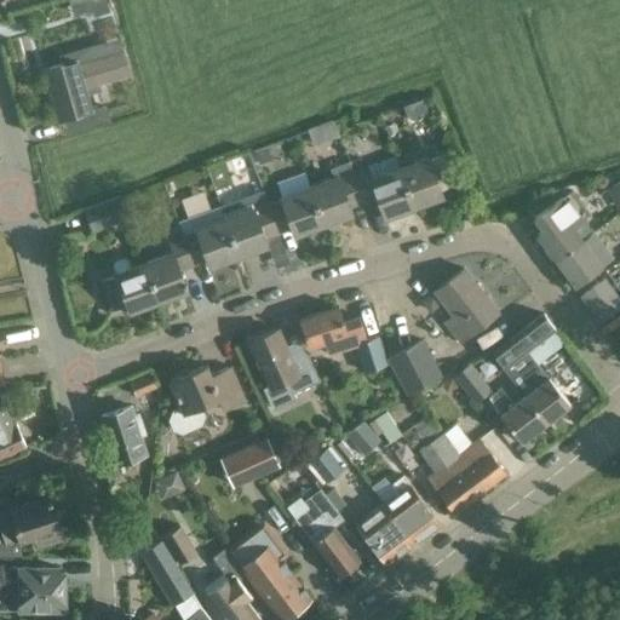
[(130,74),(122,51),(79,64),(76,59),(44,69),(58,120),(85,113),(89,126),(109,121),(104,107),(92,110),(87,93),(99,90),(98,84),(130,74)]
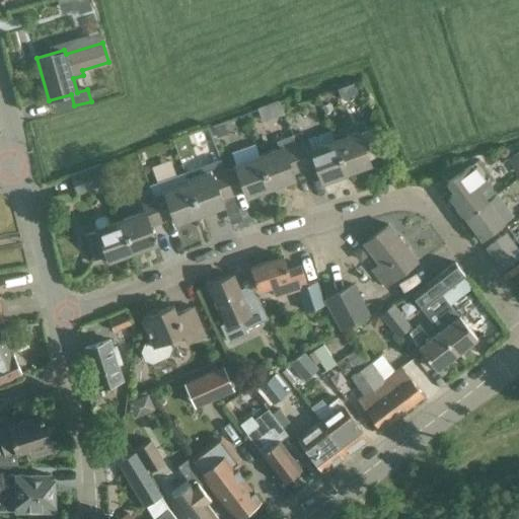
[(265,134),(288,129),(282,100),(258,105),(265,134)]
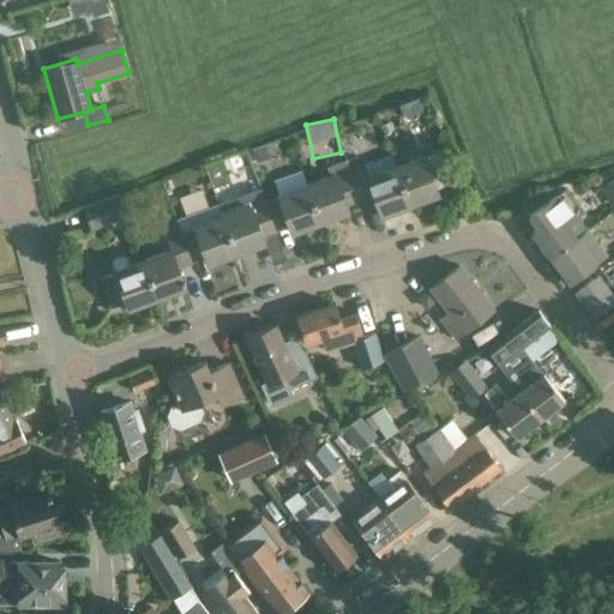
[(396,166),(410,204),(438,193),(435,187),(452,181),(440,151),(425,157),(425,156),(396,166)]
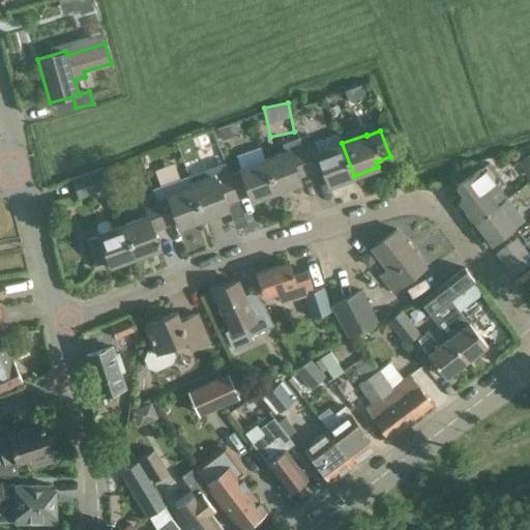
[(326,149),(324,142),(320,140),(301,147),(312,173),(323,169),(328,184),(329,184),(331,188),(345,183),(344,179),(354,176),(342,143),(326,149)]
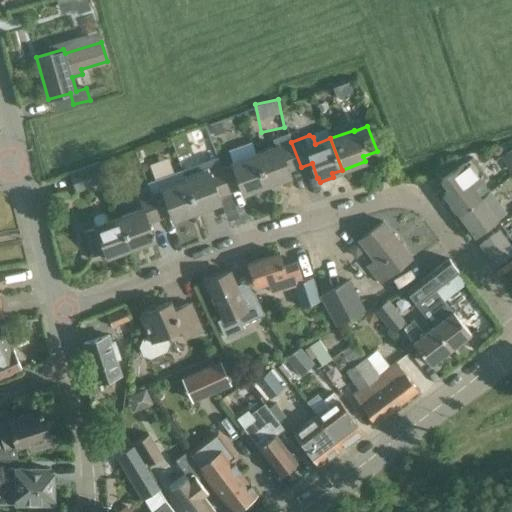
[(255,153),(266,185),(291,176),(289,171),(301,167),(291,142),(280,146),(280,144),(255,153)]
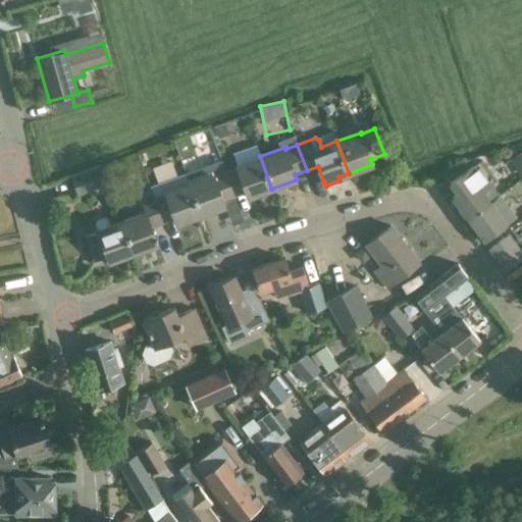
[(521,152),(510,160),(521,177),(521,176),(521,152)]
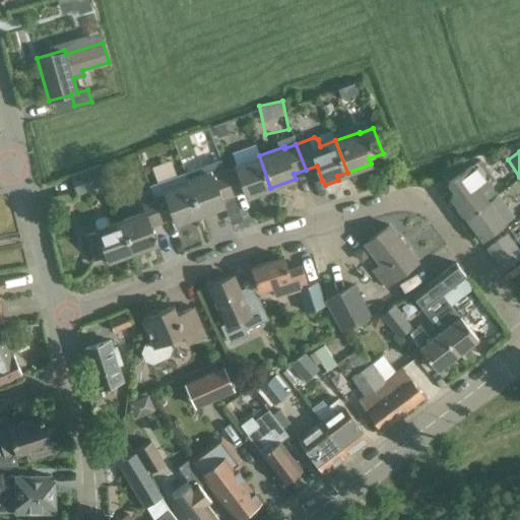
[(224,169),(235,196),(246,192),(247,196),(270,188),(259,155),(224,169)]
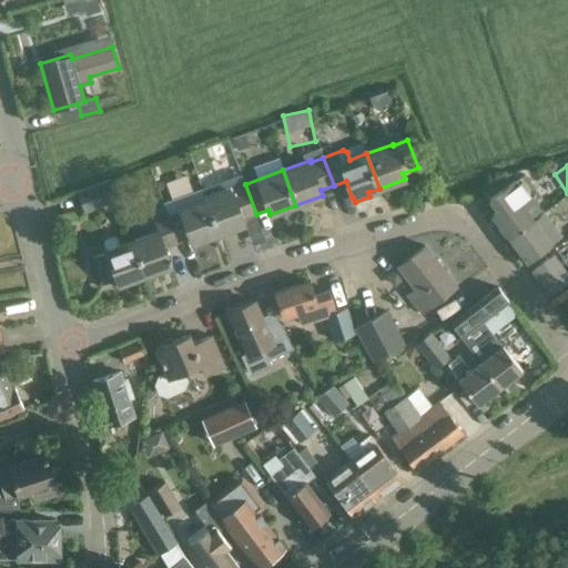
[(256,214),(245,184),(242,174),(201,190),(204,200),(216,234),(245,224),(243,219),(256,214)]
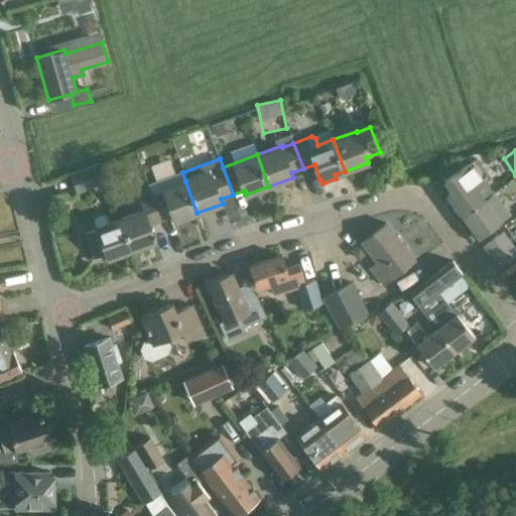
[(484,199),(492,192),(469,161),(444,179),(453,189),(447,194),(464,214),(484,199)]
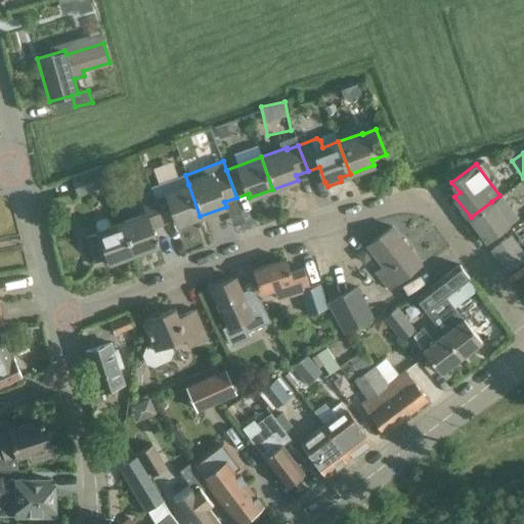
[(102,165),(71,177),(78,197),(110,185),(102,165)]
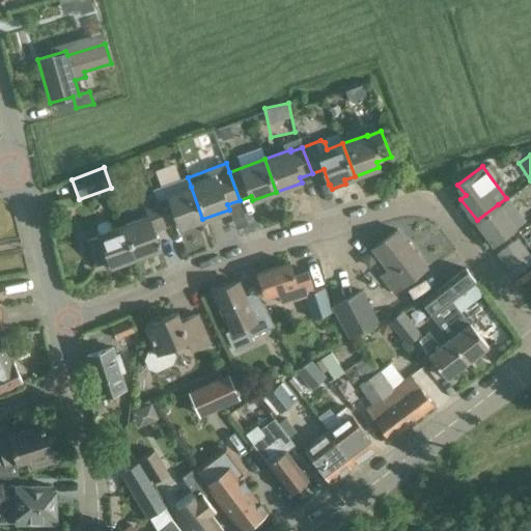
[(202,219),(191,187),(188,177),(152,191),(165,227),(178,223),(179,228),(202,219)]
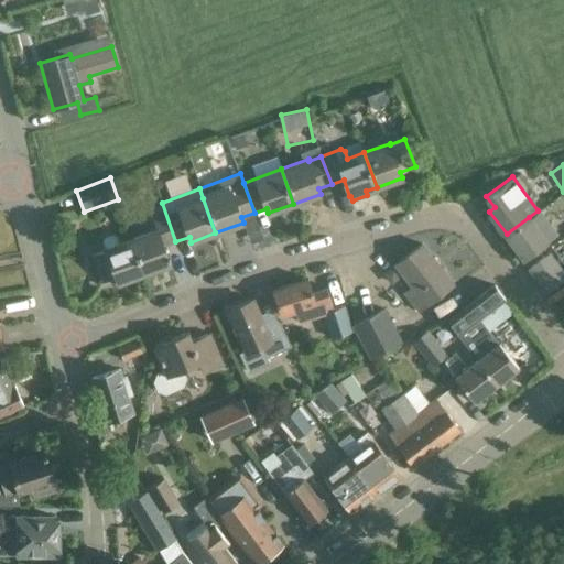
[(131,239),(143,273),(171,263),(164,246),(175,241),(162,203),(150,207),(158,229),(131,239)]
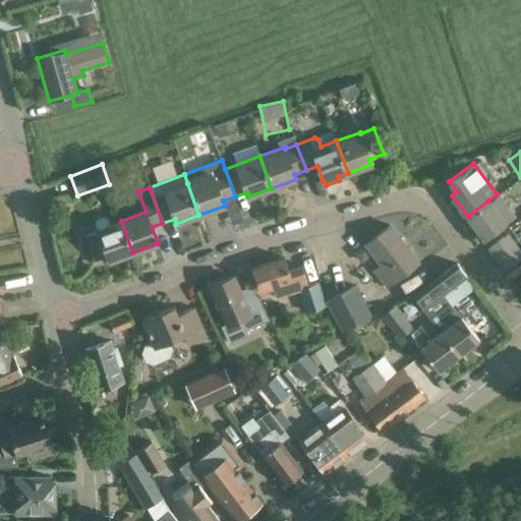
[(488,200),(468,216),(484,238),(515,215),(500,194),(498,196),(497,194),(488,200)]
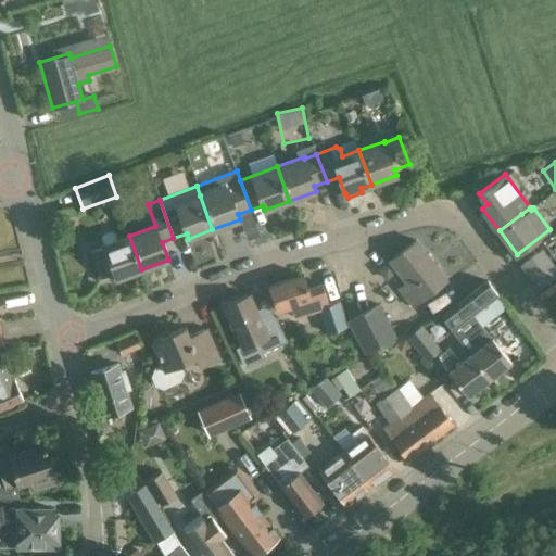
[(117,240),(115,234),(111,231),(103,235),(101,238),(104,247),(90,252),(100,278),(114,274),(116,279),(141,269),(129,236),(117,240)]
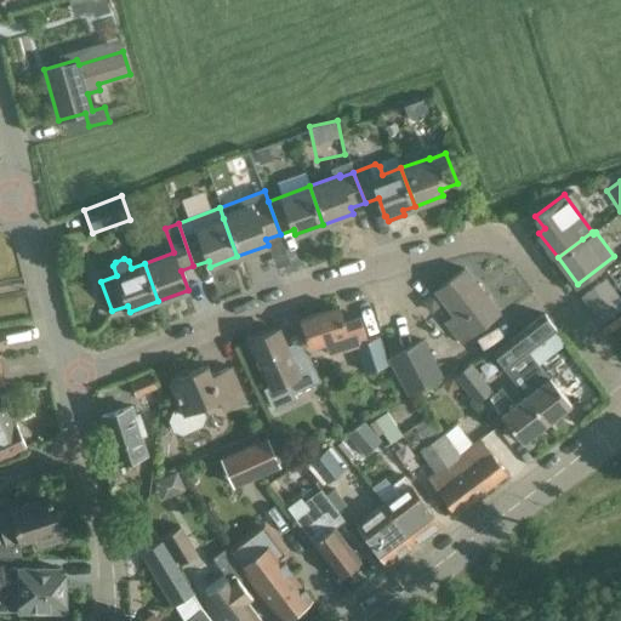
[(463,267),(436,290),(454,313),(446,319),(463,340),(499,311),(463,267)]
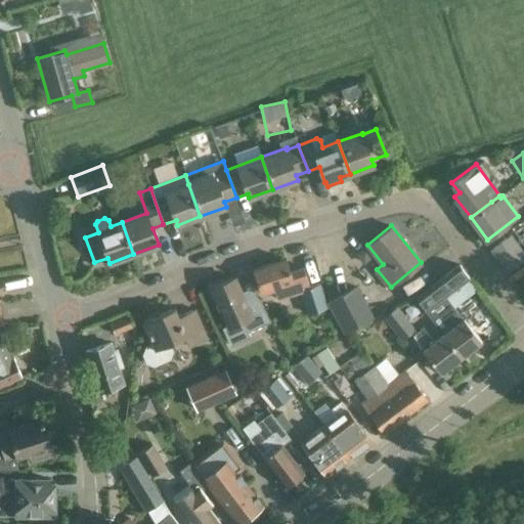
[(523,258),(523,253),(511,235),(491,249),(508,270),(523,258)]
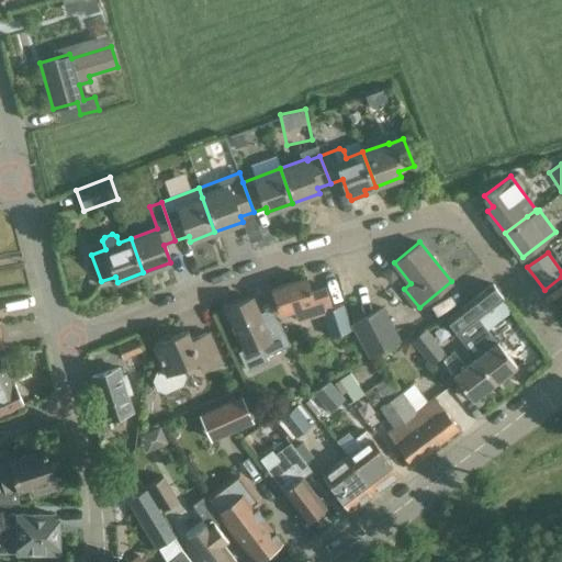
[(296,318),(321,311),(328,337),(351,329),(344,303),(333,306),(326,284),(311,289),(306,276),(271,288),(280,313),(293,308),(296,318)]
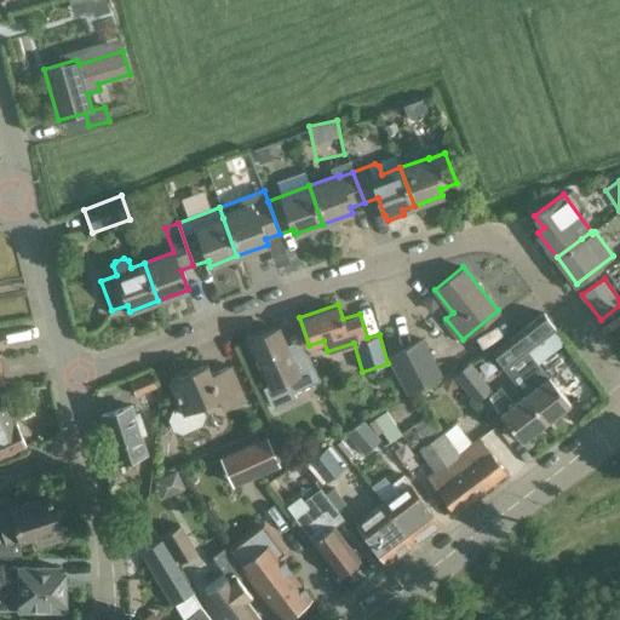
[(549,375),(528,349),(556,327),(545,311),(493,351),(504,366),(504,367),(524,394),(546,423),(570,403),(549,375)]
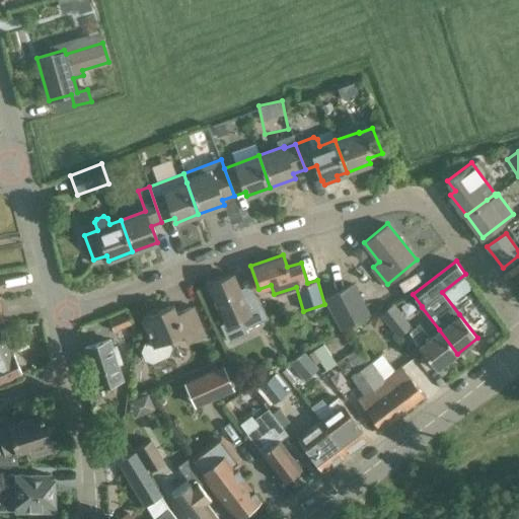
[(250,284),(239,289),(232,275),(209,285),(226,323),(239,317),(244,329),(268,318),(250,284)]
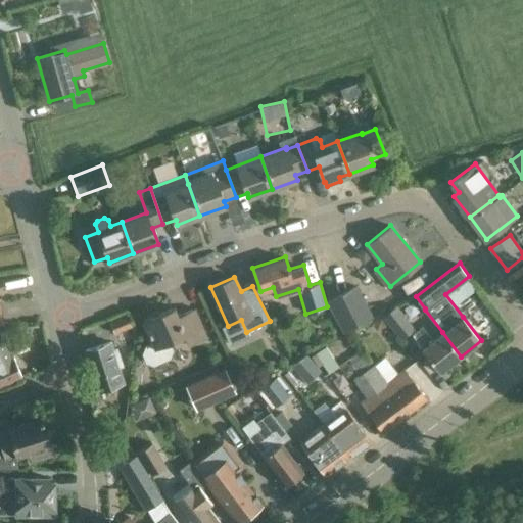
[(357,285),(326,301),(343,332),(373,317),(357,285)]
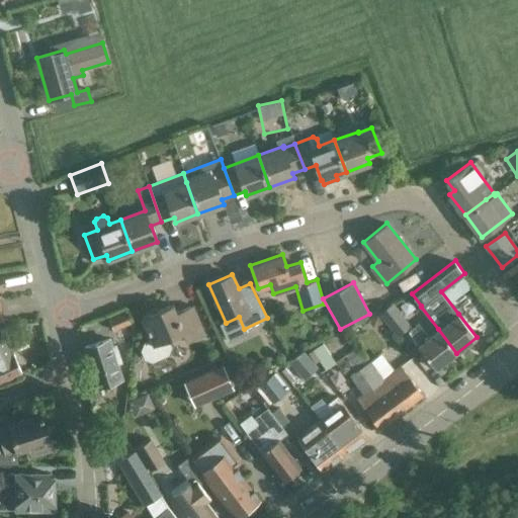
[(168,338),(182,332),(186,341),(204,333),(193,306),(176,313),(172,303),(142,316),(152,339),(144,342),(141,350),(145,359),(153,362),(169,355),(172,346),(168,338)]
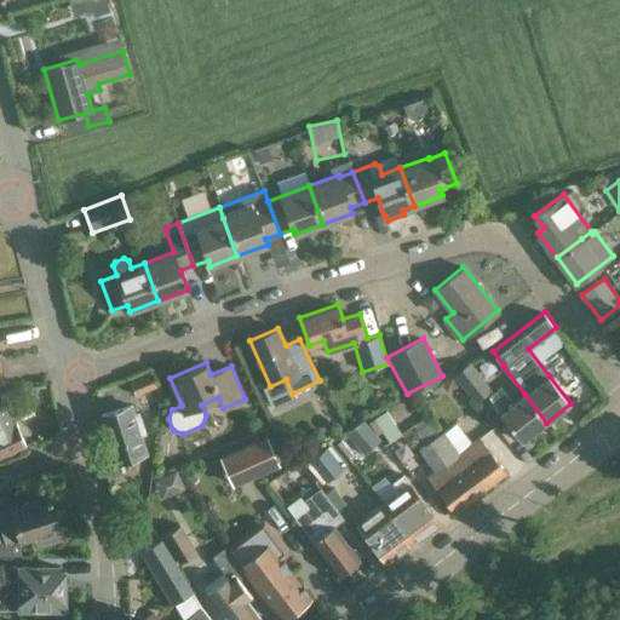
[(470,362),(453,375),(476,403),(492,390),(470,362)]
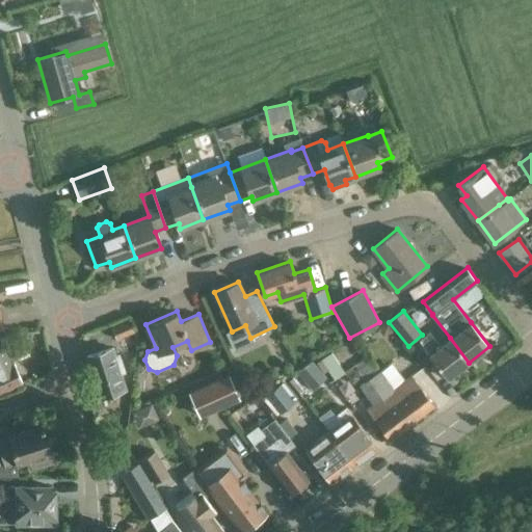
[(132,325),(113,334),(117,343),(136,336),(132,325)]
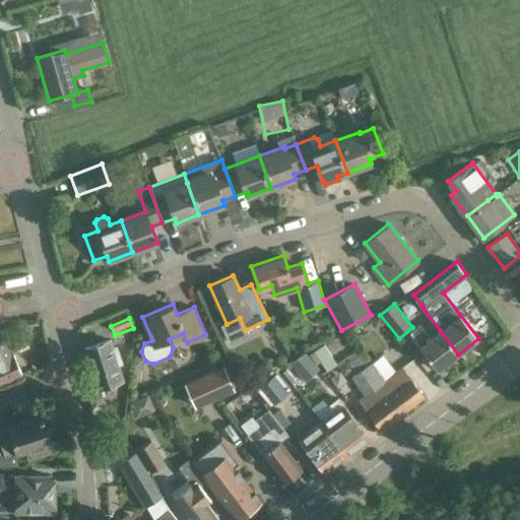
[(458,354),(440,330),(431,337),(420,324),(409,332),(438,370),(458,354)]
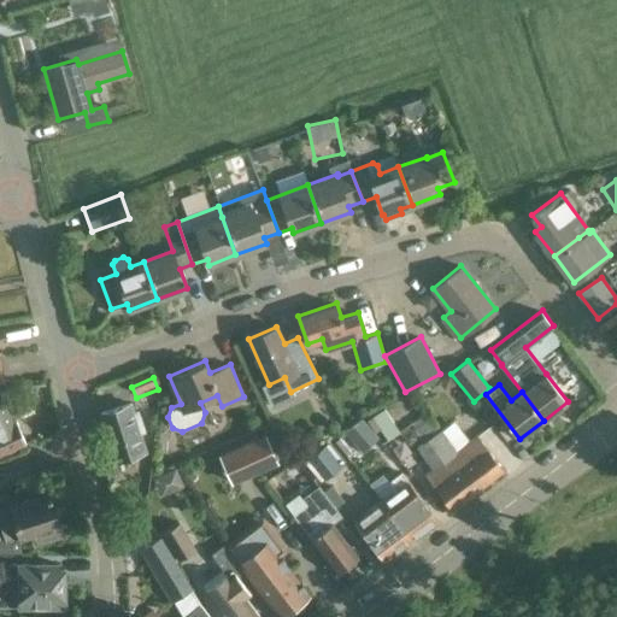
[(0,453),(24,444),(15,419),(11,422),(3,401),(0,403),(0,453)]
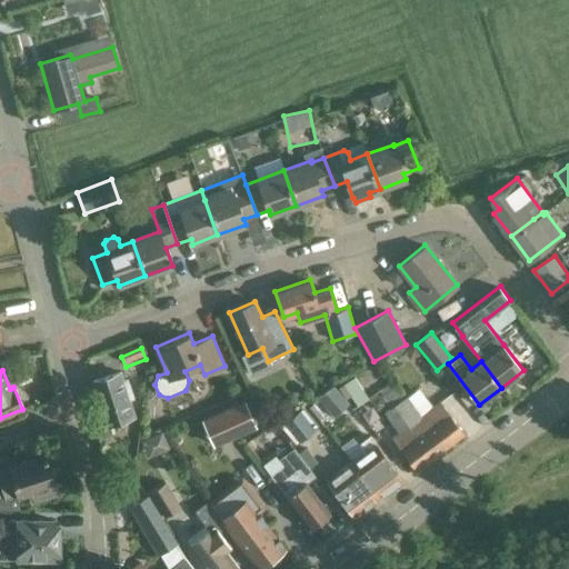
[(120,371),(92,380),(106,423),(133,415),(128,397),(133,396),(128,378),(122,380),(120,371)]
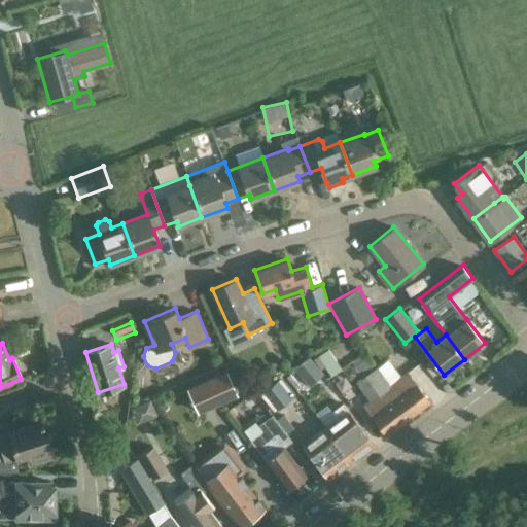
[(328,350),(314,360),(320,370),(324,367),(330,377),(342,370),(328,350)]
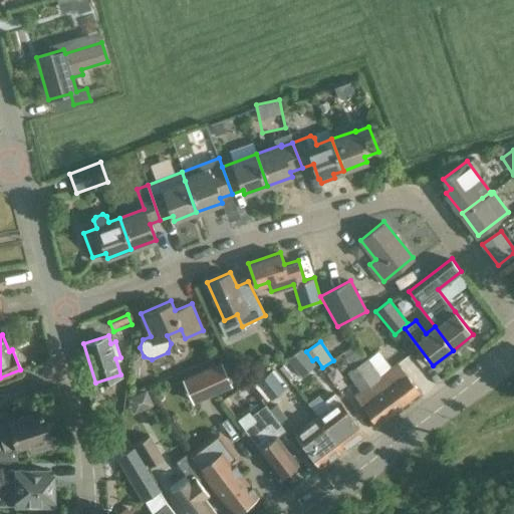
[(300,348),(285,357),(301,376),(314,365),(300,348)]
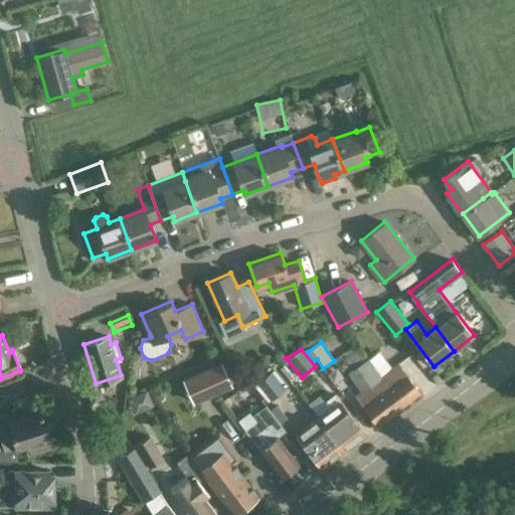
[(382,387),(398,408),(420,391),(398,363),(389,370),(378,353),(364,362),(382,387)]
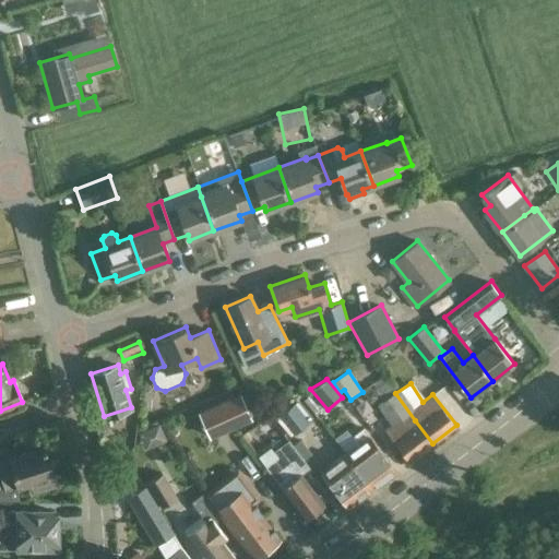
[(250,417),(239,393),(200,412),(211,436),(250,417)]
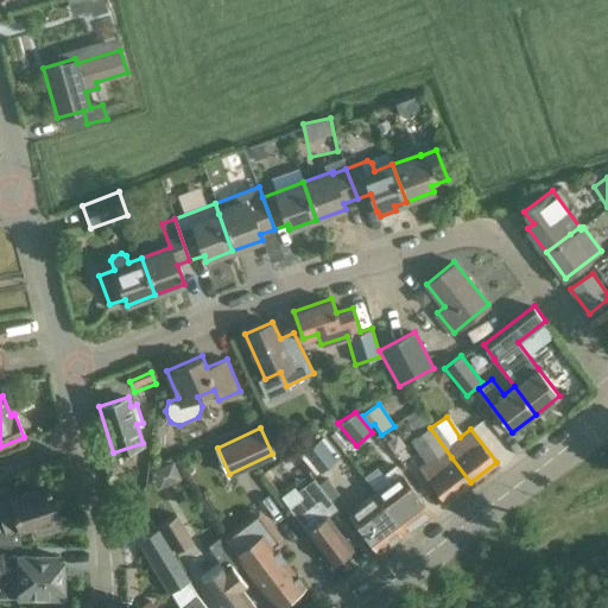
[(445,501),(470,482),(451,457),(430,428),(412,439),(428,462),(419,468),(445,501)]
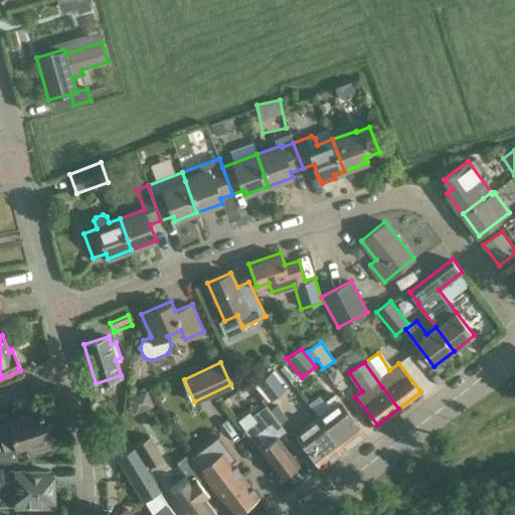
[(267,404),(278,395),(289,387),(274,368),(252,385),(267,404)]
